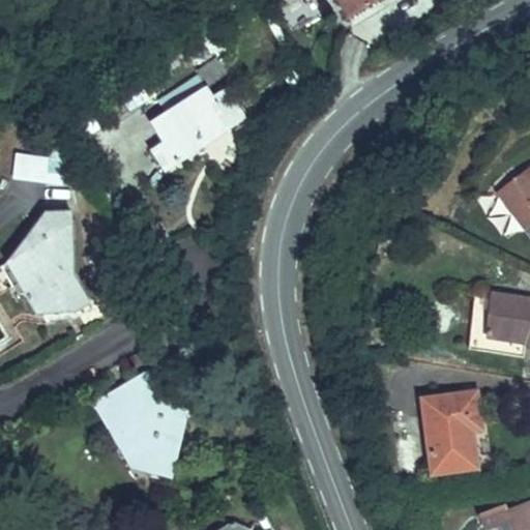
[(337,0),(349,19),(380,0),(337,0)]
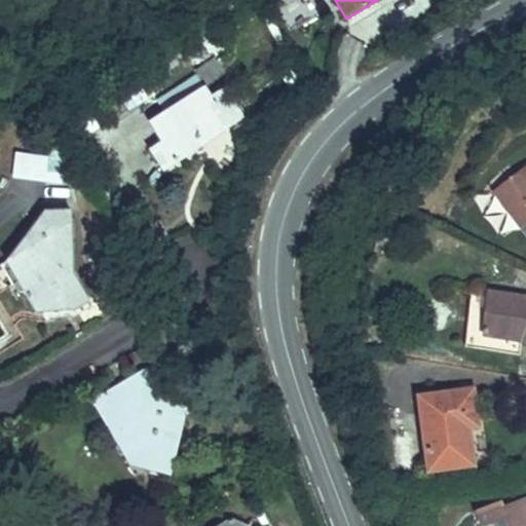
[(205,87),(153,121),(152,122),(164,142),(152,149),(165,170),(245,118),(225,88),(212,98),(205,87)]
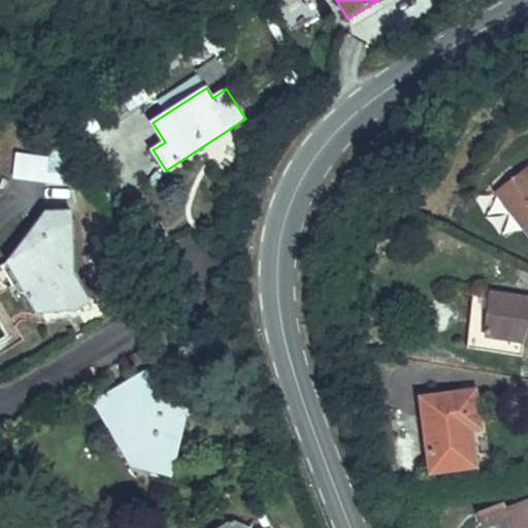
[(64,177),(66,152),(52,150),(51,161),(50,176),(64,177)]
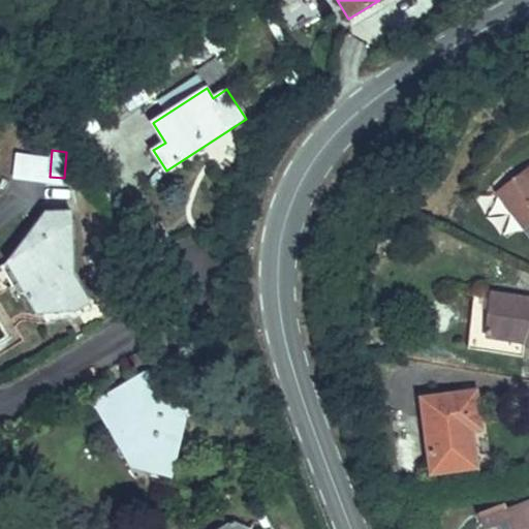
[(50,177),(51,161),(18,159),(17,175),(50,177)]
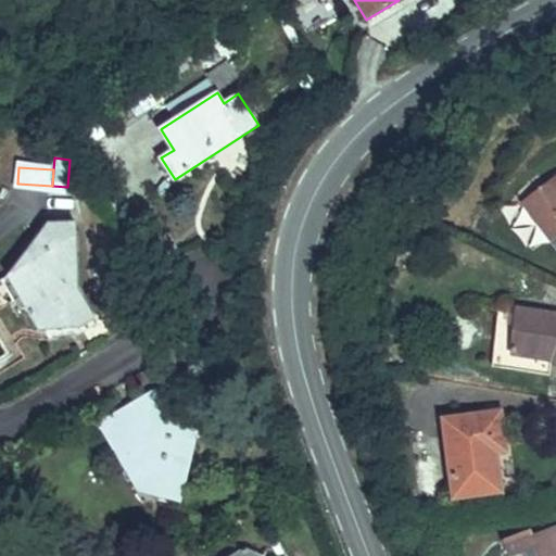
[(555,175),(522,201),(547,234),(555,244),(555,175)]
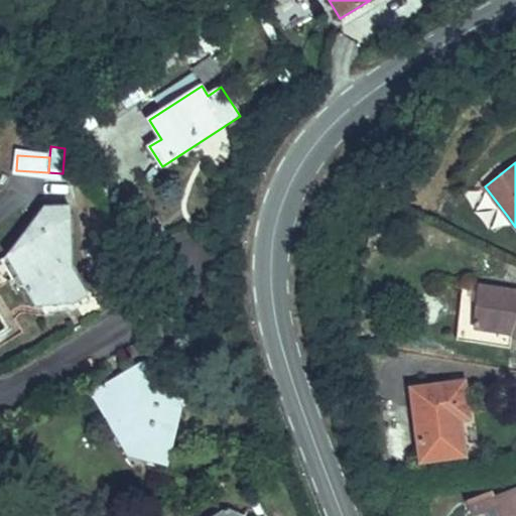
[(508,217),(485,186),(479,191),(502,222),(508,217)]
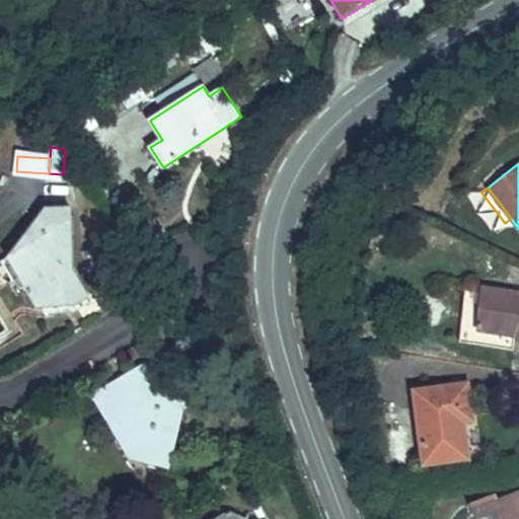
[(88,296),(74,272),(71,268),(70,208),(45,208),(26,232),(26,246),(7,257),(36,308),(65,292),(73,305),(88,296)]
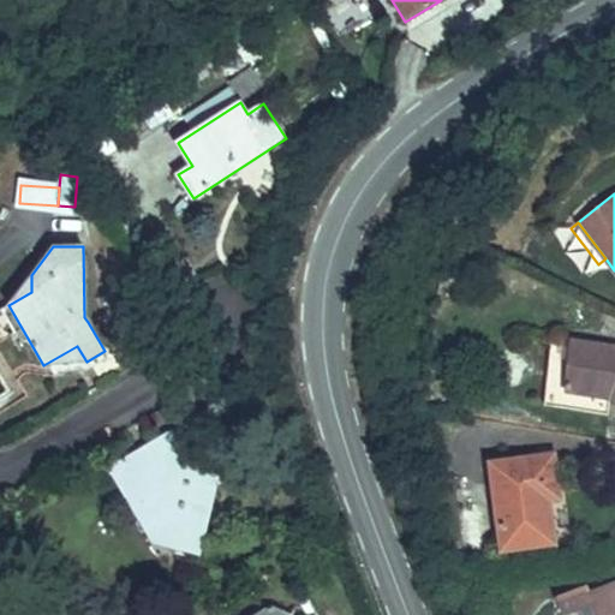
[(31,275),(9,305),(31,292),(31,275)]
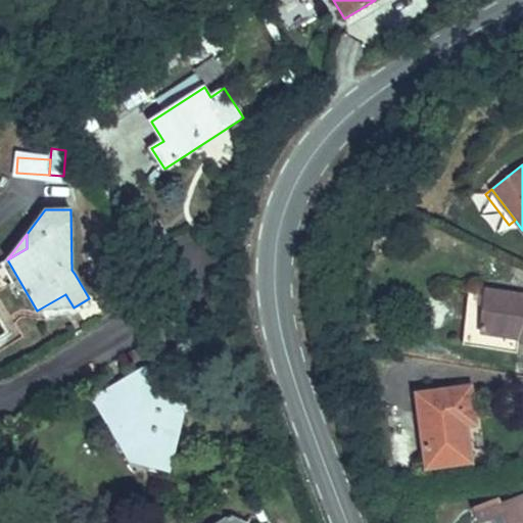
[(480,332),(484,291),(469,288),(463,344),(517,353),(519,337),(480,332)]
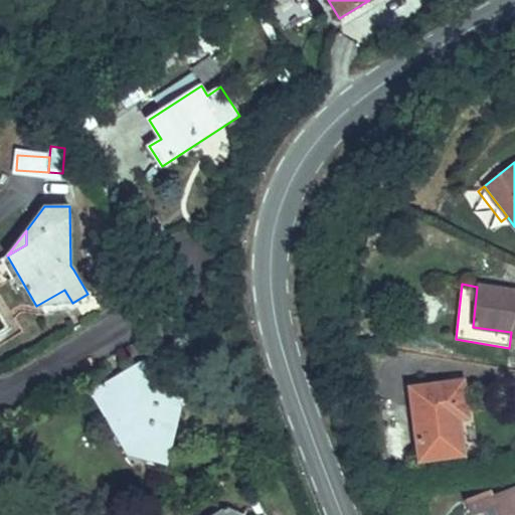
[(514,292),(477,287),(473,327),(511,332),(514,334),(514,292)]
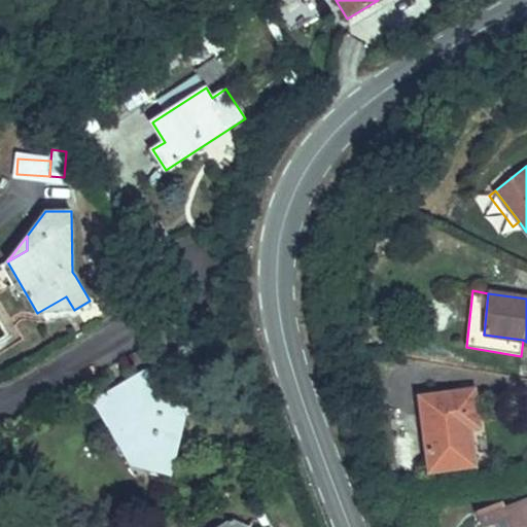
[(66,296),(37,313),(74,310),(66,296)]
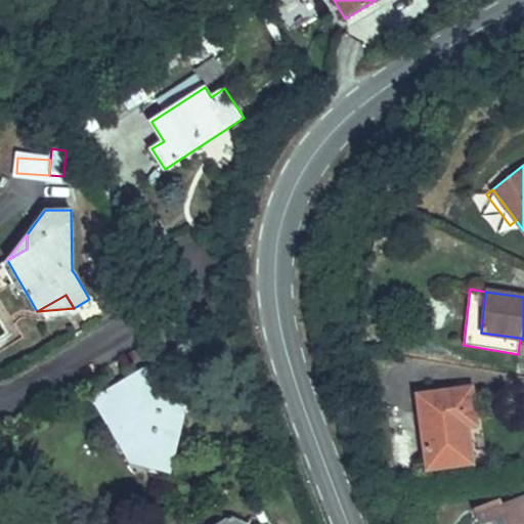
[(191,340),(145,366),(157,385),(180,370),(190,388),(197,384),(190,373),(206,363),(191,340)]
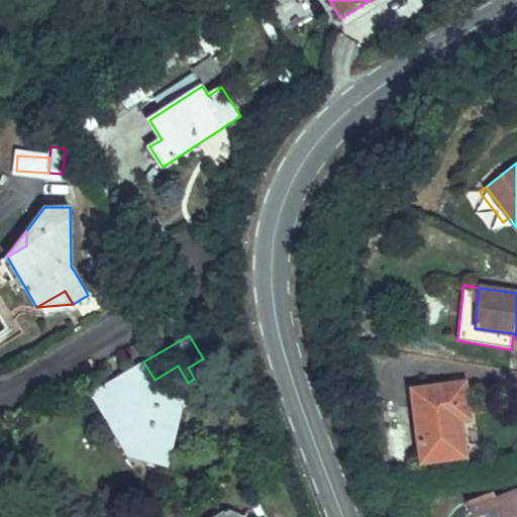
[(115,384),(93,397),(111,428),(115,425),(147,447),(144,460),(168,467),(184,399),(168,395),(164,393),(160,389),(154,380),(143,362),(123,374),(129,385),(119,391),(115,384)]
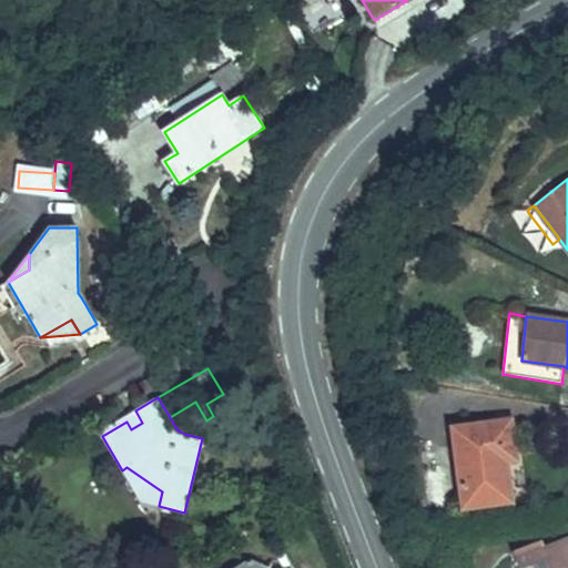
[(100,433),(102,436),(127,422),(131,429),(142,423),(135,411),(100,433)]
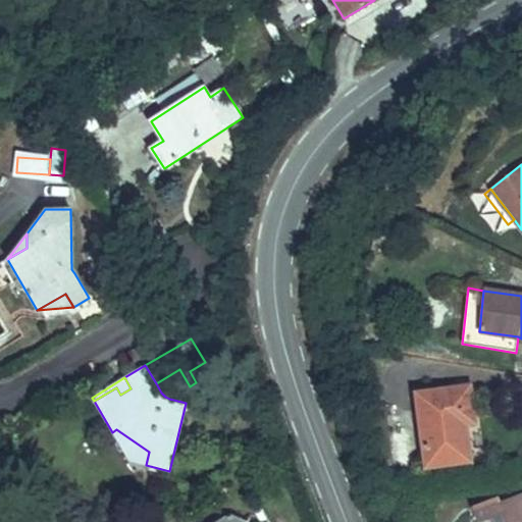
[(470,461),(466,430),(463,430),(462,424),(465,424),(474,422),(470,386),(417,394),(427,467),(470,461)]
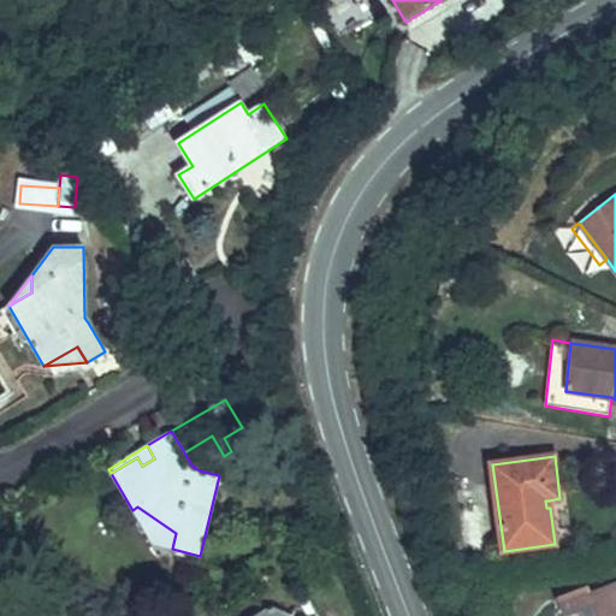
[(132,510),(172,549),(176,533),(137,507),(132,510)]
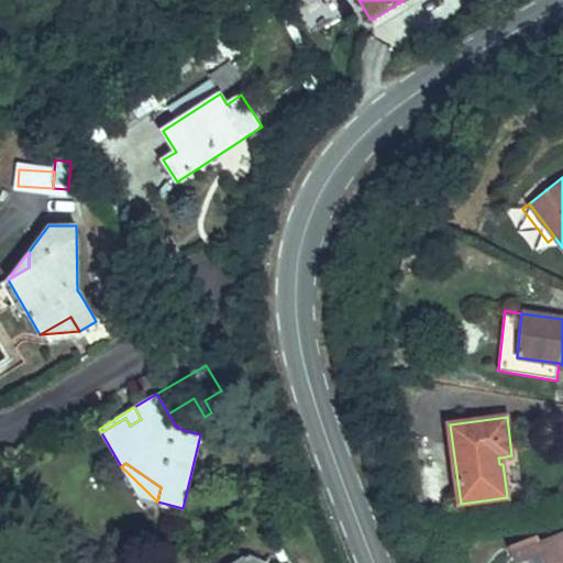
[(418,508),(419,525),(433,523),(431,507),(418,508)]
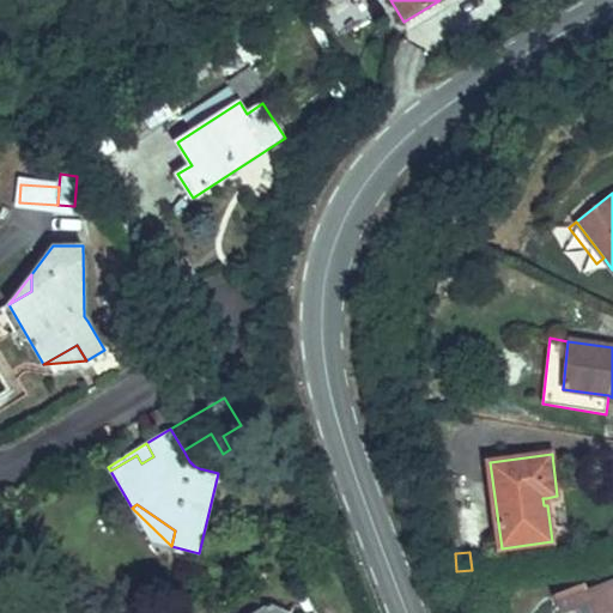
[(568,612),(578,608),(593,602),(595,612),(612,612),(612,580),(587,589),(584,583),(559,593),(568,612)]
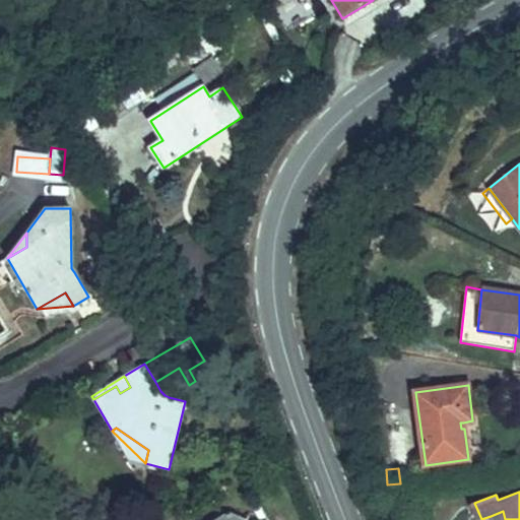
[(505,519),(503,511),(491,516),(492,519),(505,519)]
